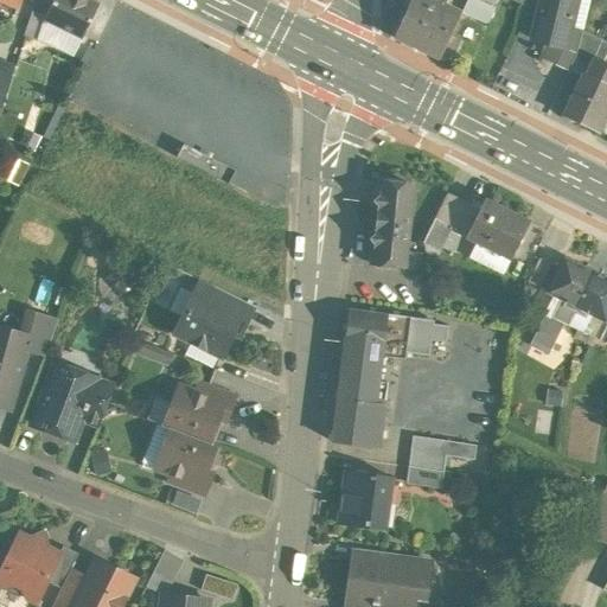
[(20,0),(0,0),(0,12),(10,18),(13,12),(14,13),(20,0)]
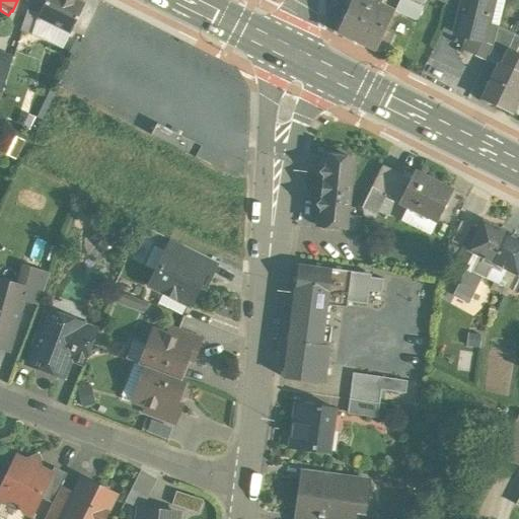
[(71,0),(43,0),(35,15),(39,17),(38,19),(68,34),(82,5),(71,0)]
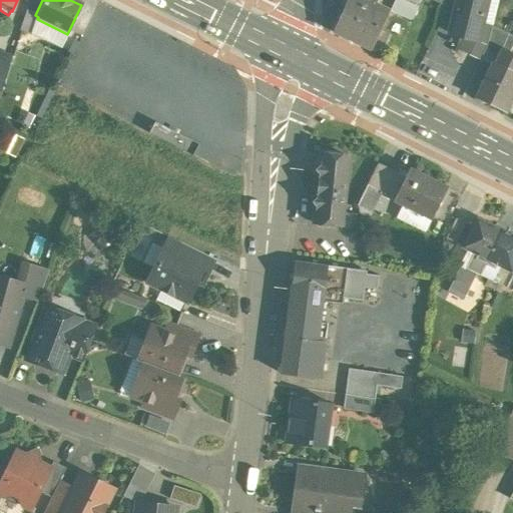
[(347,0),(331,33),(369,51),(389,11),(374,4),(376,0),(347,0)]
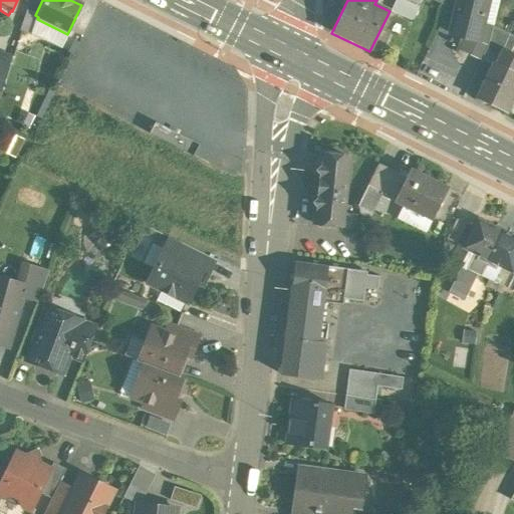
[(406,0),(396,0),(392,10),(413,20),(419,6),(406,0)]
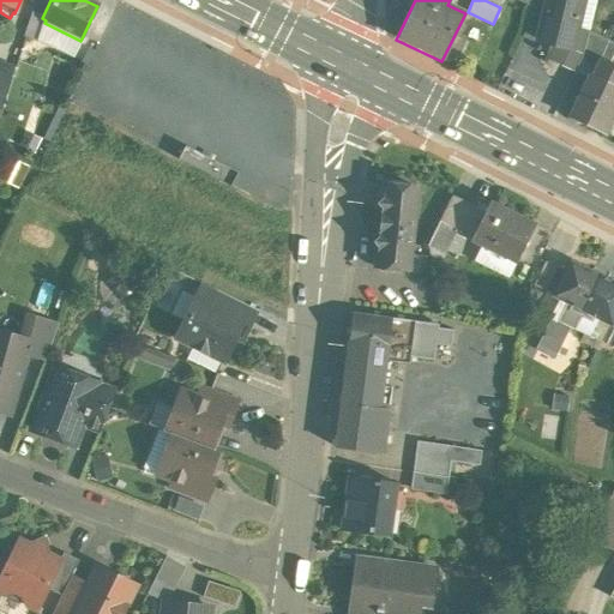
[(583,0),(547,0),(546,7),(537,41),(567,48),(570,49),(576,30),(583,0)]
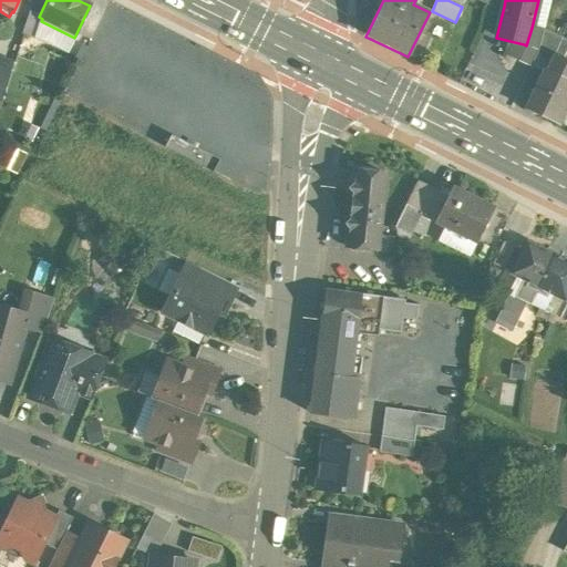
[(39,17),(30,11),(22,33),(34,38),(41,21),(42,19),(39,17)]
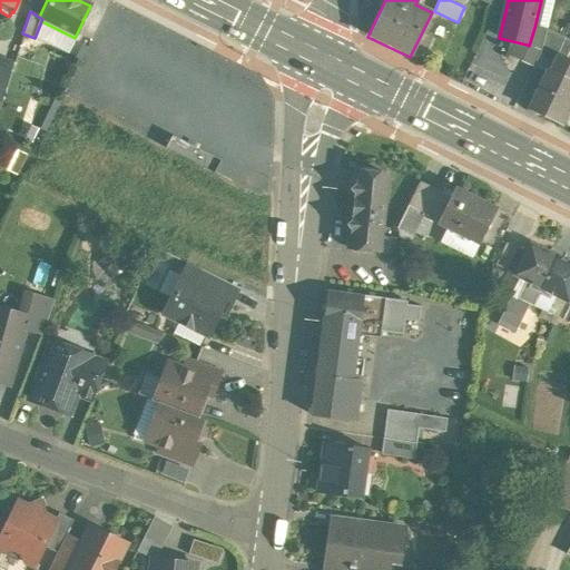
[(534,28),(529,46),(527,45),(520,60),(534,66),(538,59),(540,56),(547,30),(534,28)]
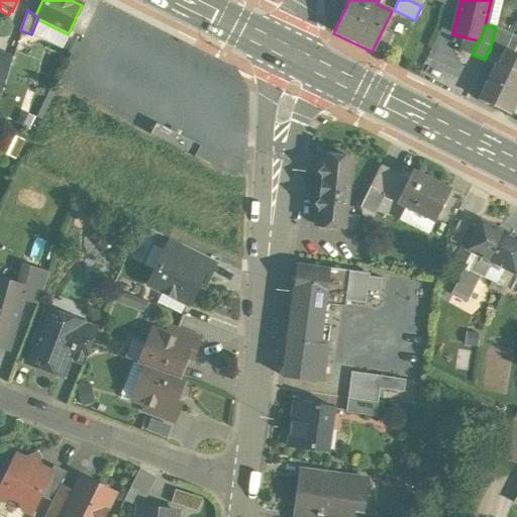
[(515,35),(496,26),(496,27),(490,50),(488,54),(501,60),(506,48),(507,49),(515,35)]
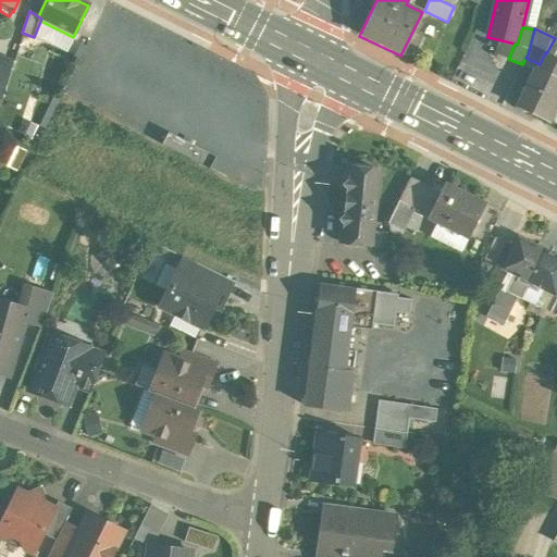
[(545,52),(540,64),(525,58),(522,64),(534,71),(517,107),(545,120),(556,95),(556,58),(546,53),(545,52)]
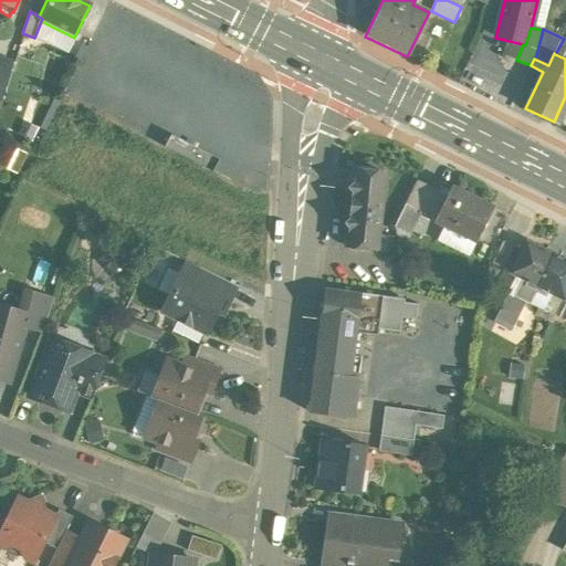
[(0,85),(4,87),(14,63),(0,56),(0,85)]
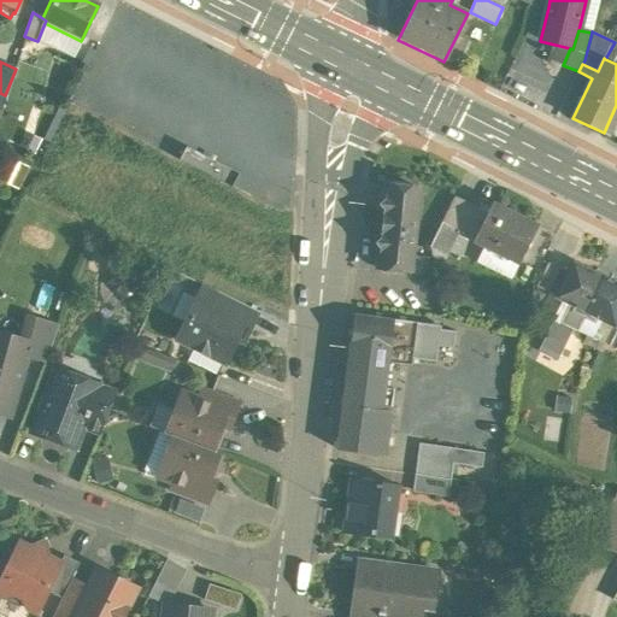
[(18,107),(7,104),(3,118),(12,122),(18,107)]
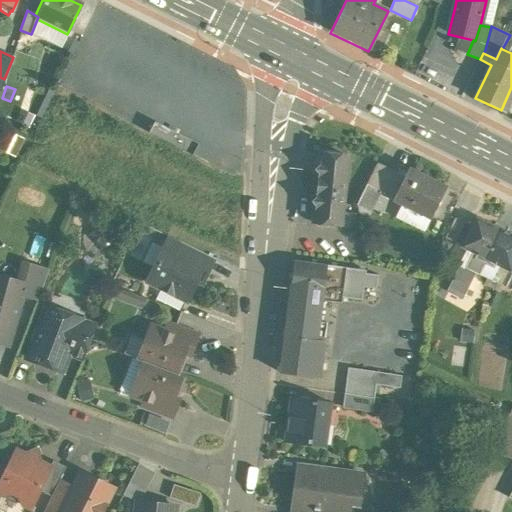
[(7,134),(0,148),(15,155),(22,141),(7,134)]
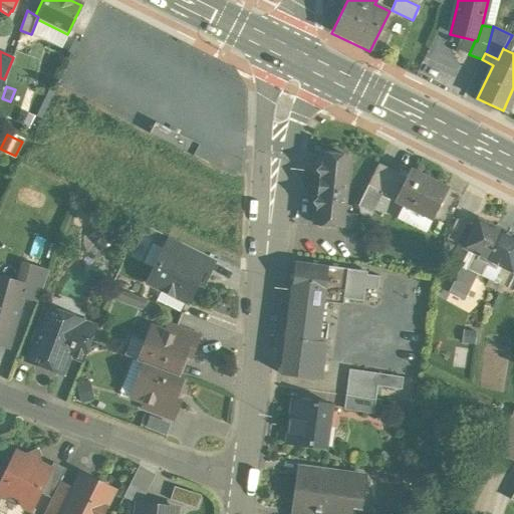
[(336,159),(321,157),(320,166),(315,169),(319,174),(318,182),(314,185),(317,189),(316,199),(312,202),(316,206),(314,219),(329,221),(328,224),(343,226),(350,158),(336,157),(336,159)]
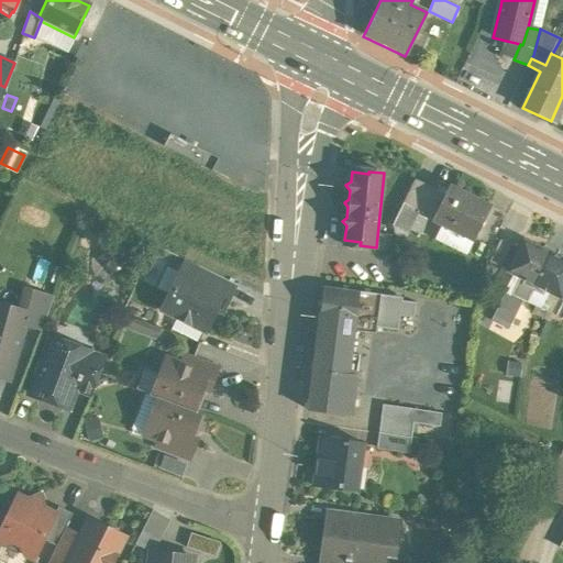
[(429,186),(415,179),(404,202),(417,210),(429,186)]
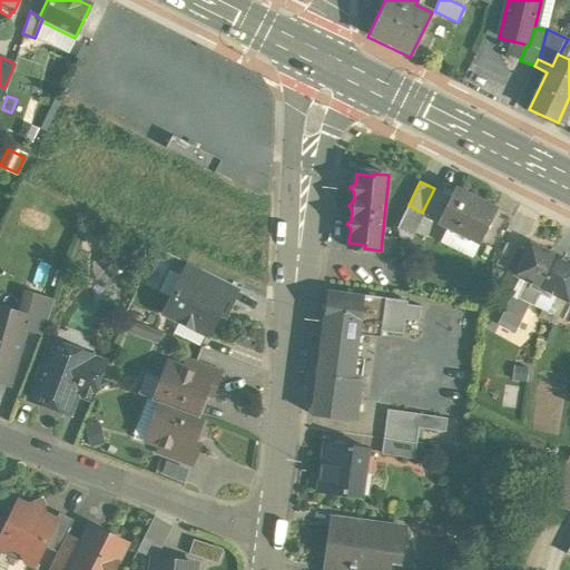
[(421,216),(438,224),(451,197),(434,188),(421,216)]
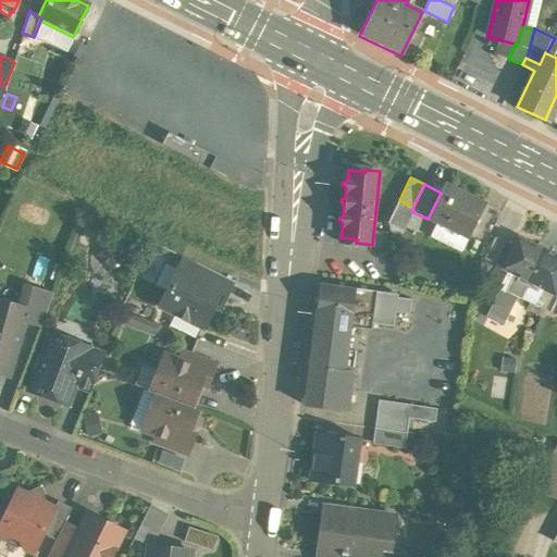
[(484,203),(444,185),(441,193),(428,219),(467,238),(484,203)]
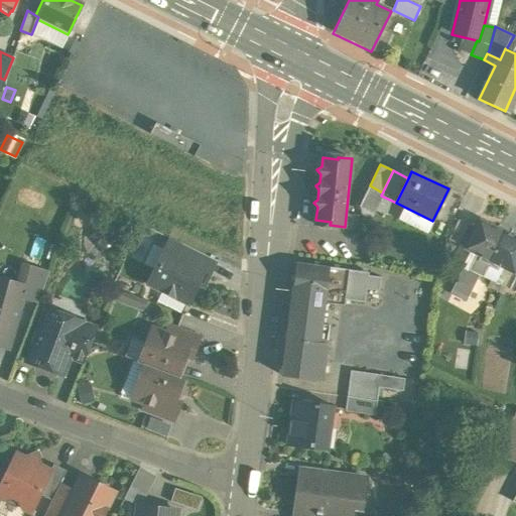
[(372,214),(382,192),(370,185),(359,207),(372,214)]
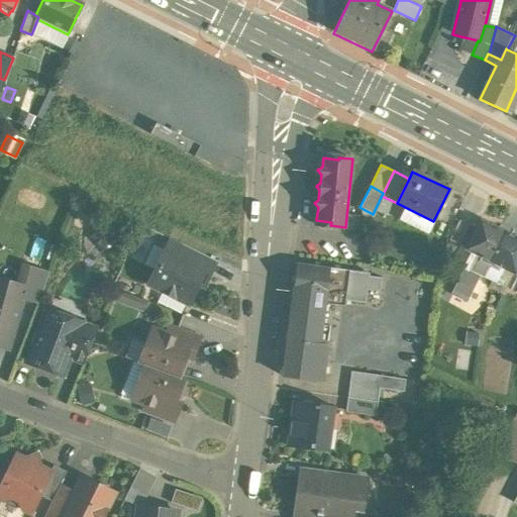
[(481,221),(467,250),(481,257),(479,261),(488,266),(504,234),(492,228),(493,227),(481,221)]
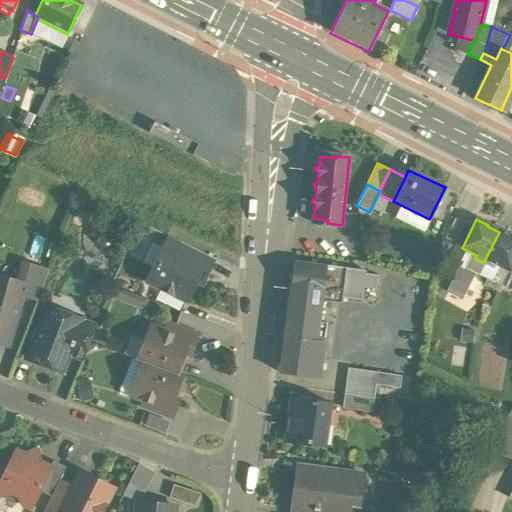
[(510,237),(499,232),(483,263),(492,268),(495,263),(509,270),(511,263),(511,237),(511,236),(510,237)]
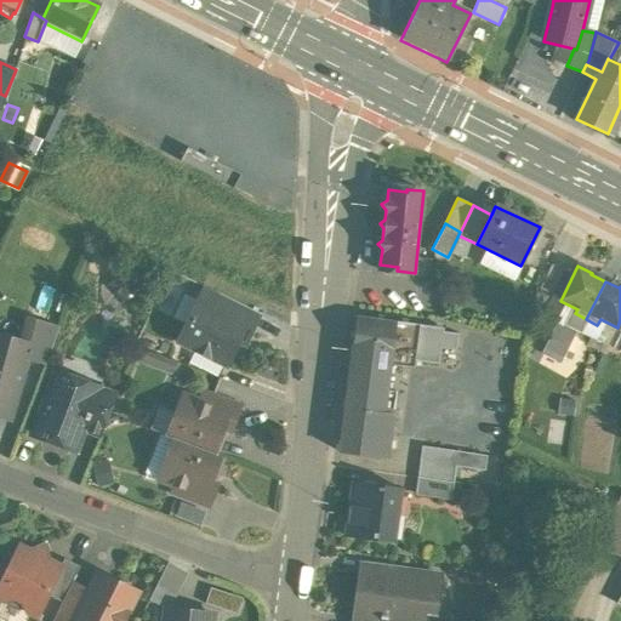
[(260,314),(221,295),(214,309),(214,312),(251,330),(260,314)]
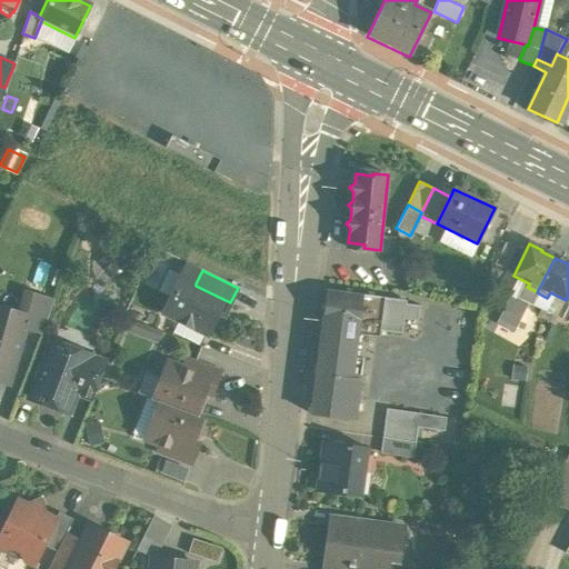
[(196,283),(181,277),(163,313),(207,335),(218,313),(223,317),(230,302),(196,286),(196,283)]
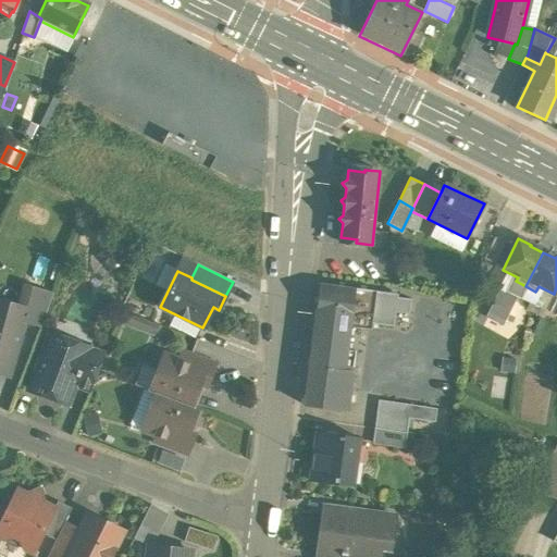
[(397,295),(321,285),(312,347),(346,351),(349,321),(369,323),(393,326),(397,295)]
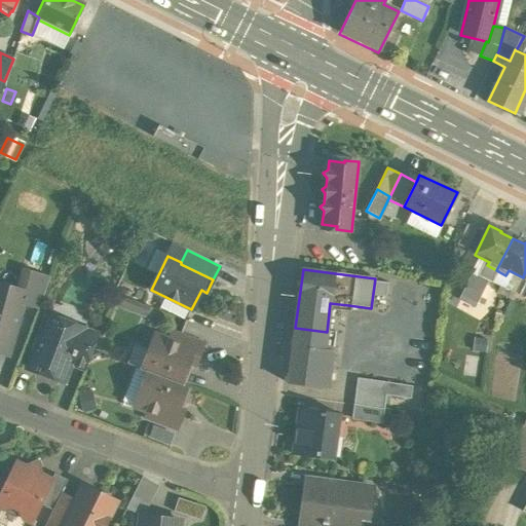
[(49,278),(25,270),(19,291),(26,293),(23,304),(38,309),(49,278)]
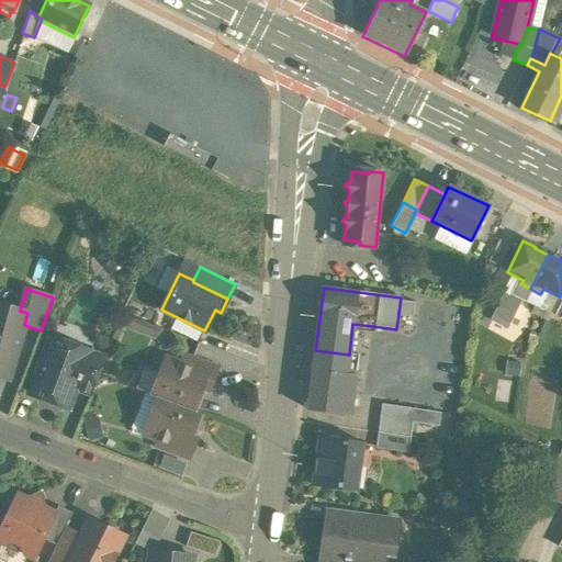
[(521,299),(505,290),(492,316),(509,325),(516,311),(521,299)]
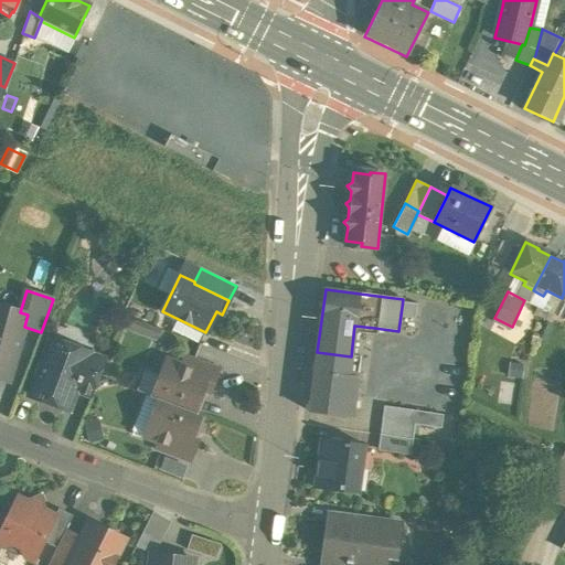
[(20,312),(0,306),(0,372),(10,375),(24,327),(28,315),(20,312)]
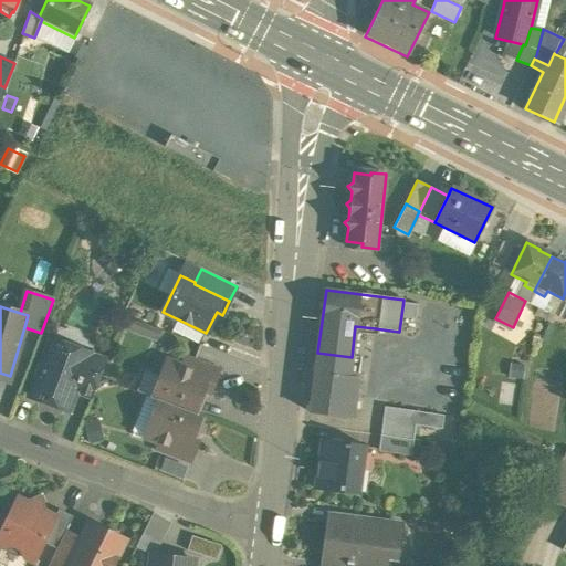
[(531,318),(520,313),(513,327),(524,333),(531,318)]
